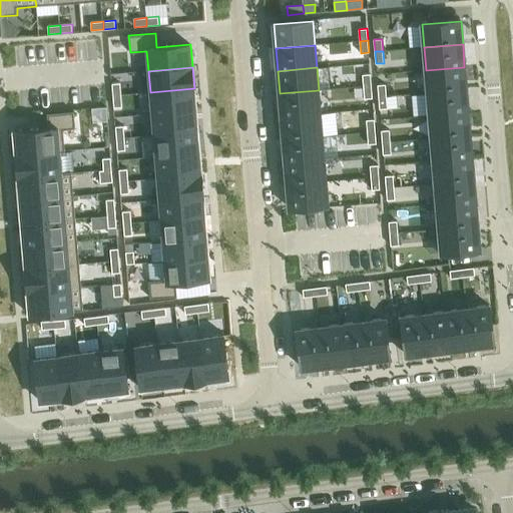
[(464,67),(426,70),(428,93),(466,90),(464,67)]
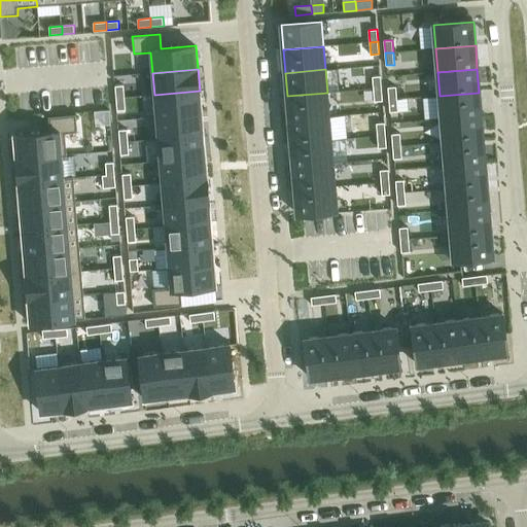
[(381,75),(373,76),(374,89),(382,88),(381,75)]
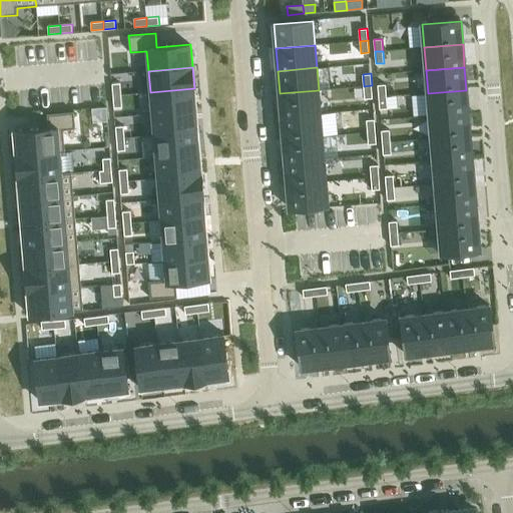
[(120,83),(112,83),(113,95),(121,95),(120,83)]
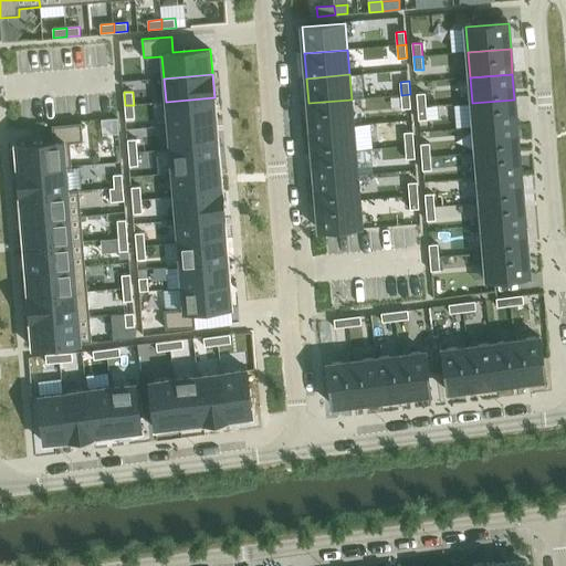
[(426,93),(417,94),(418,107),(427,106),(426,93)]
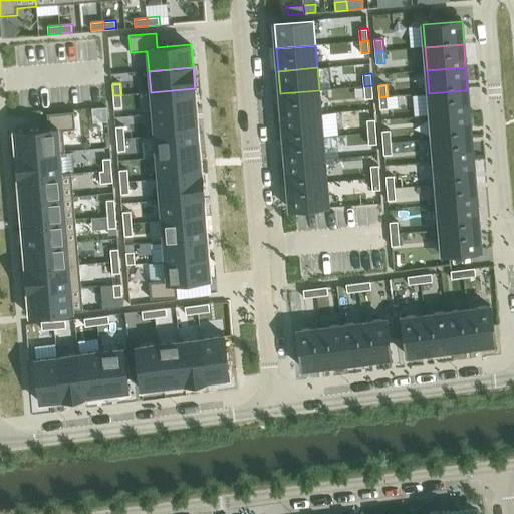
[(372,85),(364,86),(365,98),(373,97),(372,85)]
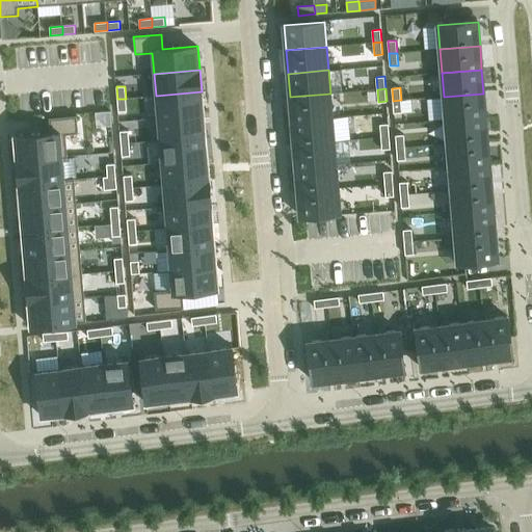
[(202,91),(156,96),(158,118),(203,114),(202,94),(202,91)]
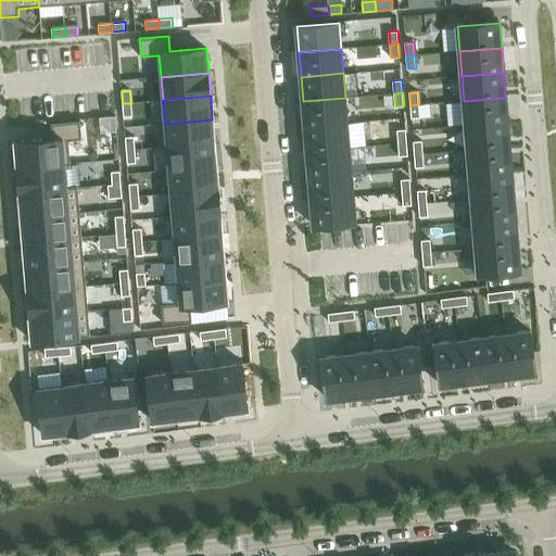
[(345,98),(303,101),(305,126),(346,123),(345,98)]
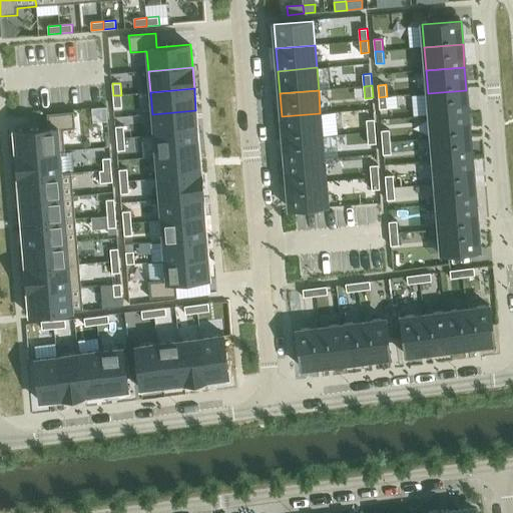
[(466,90),(428,93),(430,115),(468,112),(466,90)]
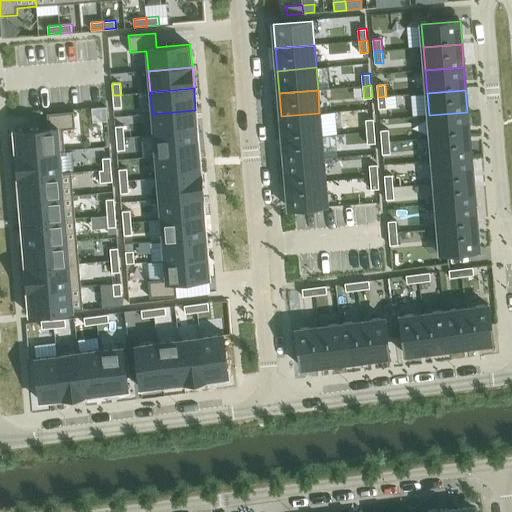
[(121,95),(113,95),(114,107),(122,107),(121,95)]
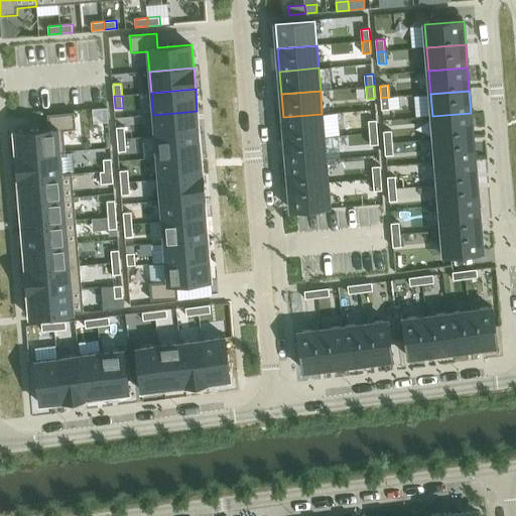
[(389,97),(381,98),(382,110),(390,109),(389,97)]
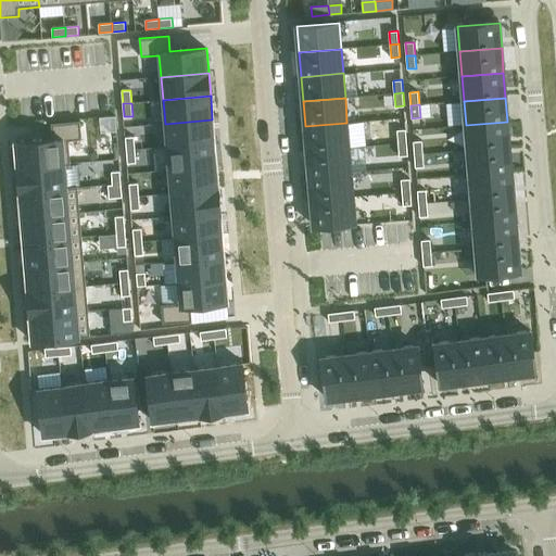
[(212,119),(165,124),(166,147),(215,143),(214,131),(213,131),(212,119)]
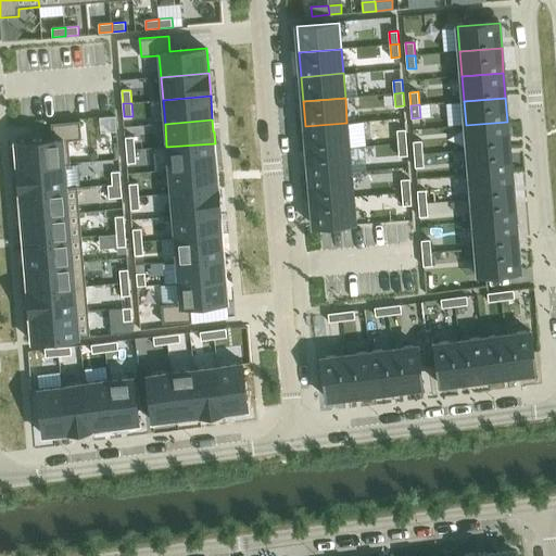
[(53,138),(15,141),(17,166),(17,167),(71,163),(68,140),(81,139),(80,121),(51,124),(53,138)]
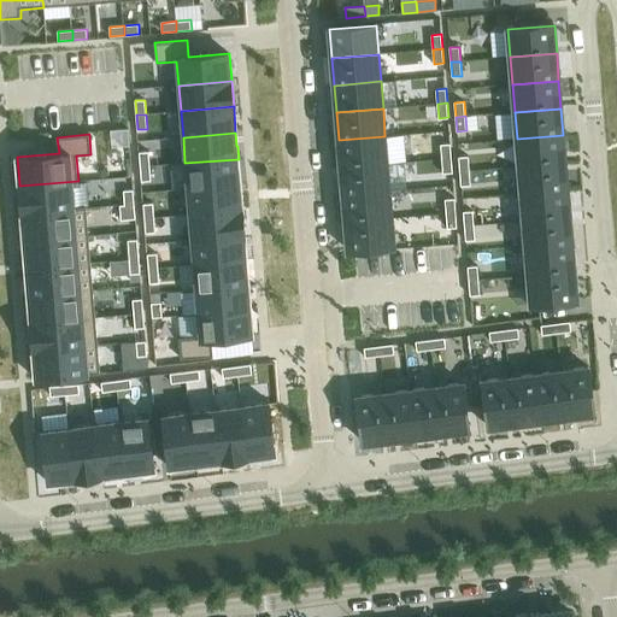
[(563,135),(517,139),(519,166),(565,163),(563,135)]
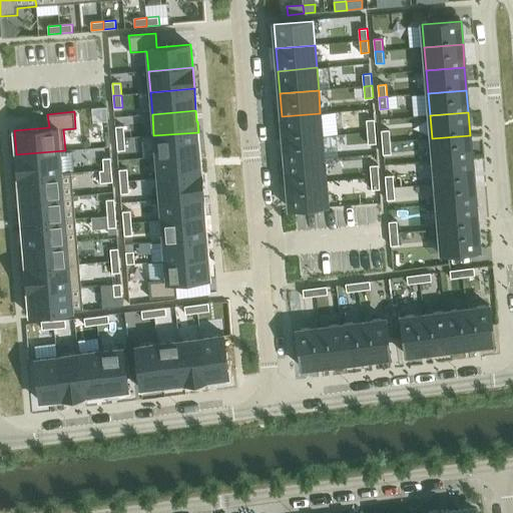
[(320,113),(282,116),(284,139),(322,136),(320,113)]
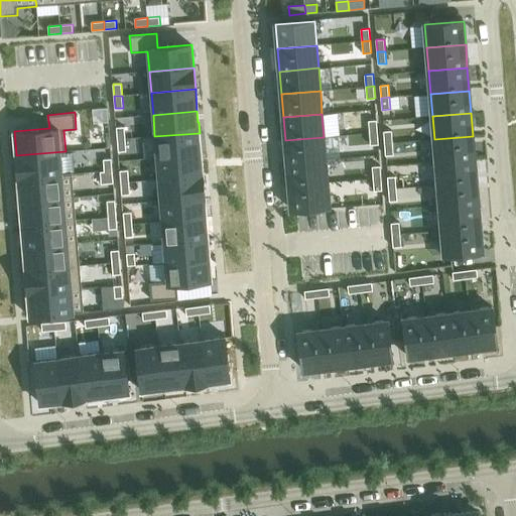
[(377,120),(369,121),(370,132),(378,132),(377,120)]
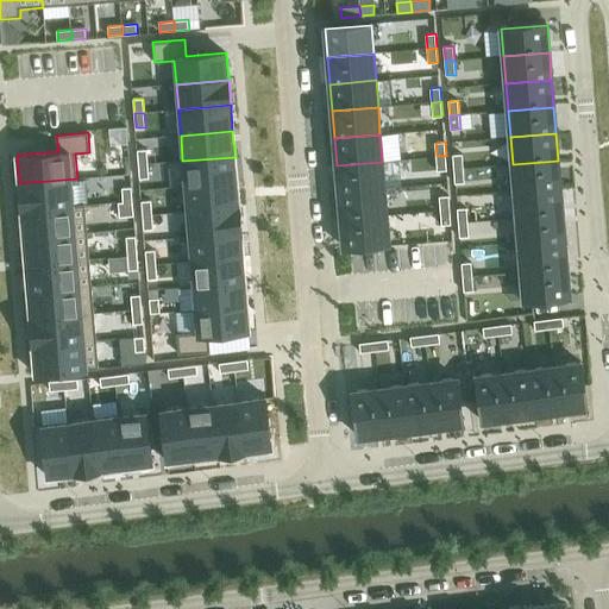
[(148,150),(137,150),(138,164),(149,164),(148,150)]
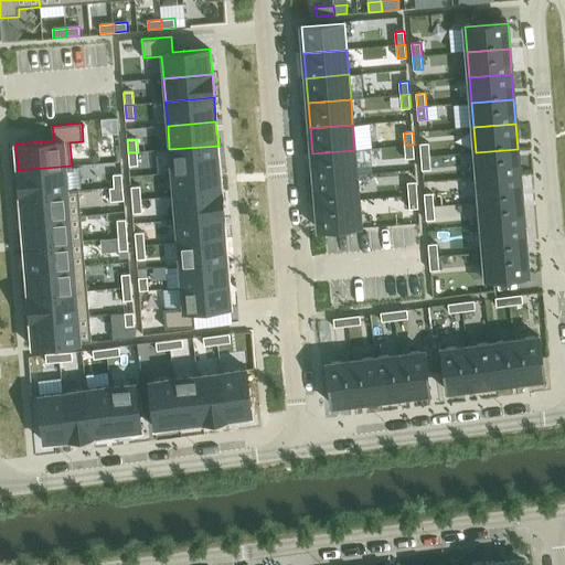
[(428,144),(419,144),(420,157),(429,157),(428,144)]
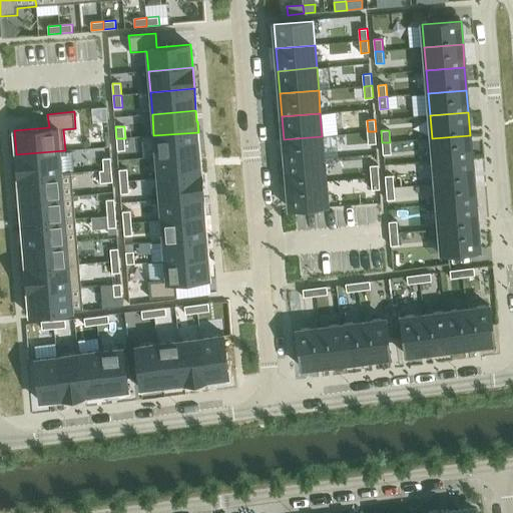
[(376,131),(368,131),(369,143),(377,143),(376,131)]
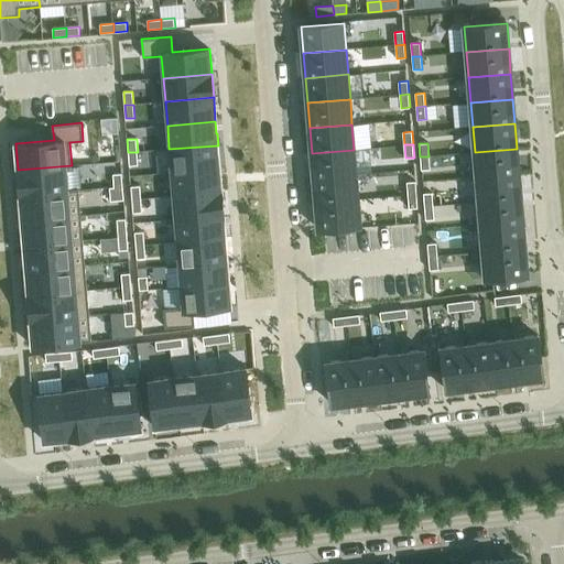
[(218,145),(169,149),(171,173),(219,169),(218,155),(218,145)]
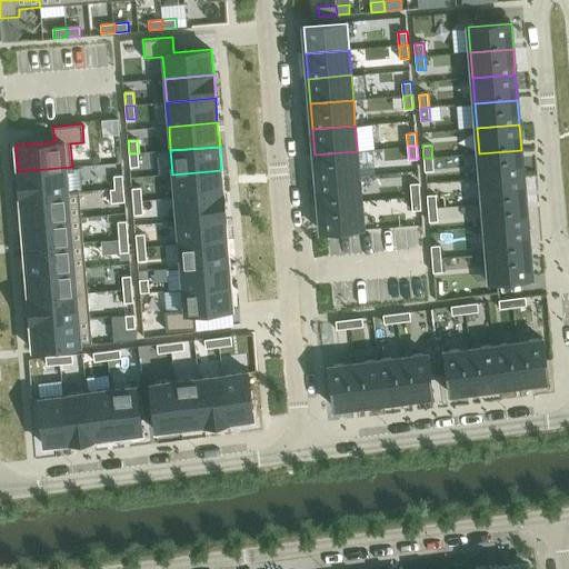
[(521,150),(479,153),(481,179),(523,176),(521,150)]
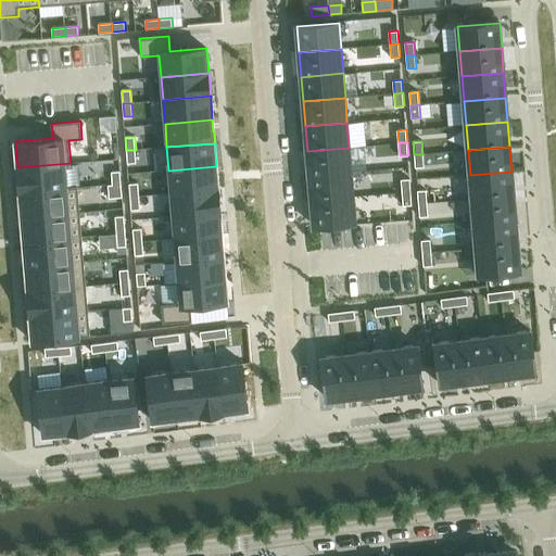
[(349,148),(307,151),(310,176),(351,172),(349,148)]
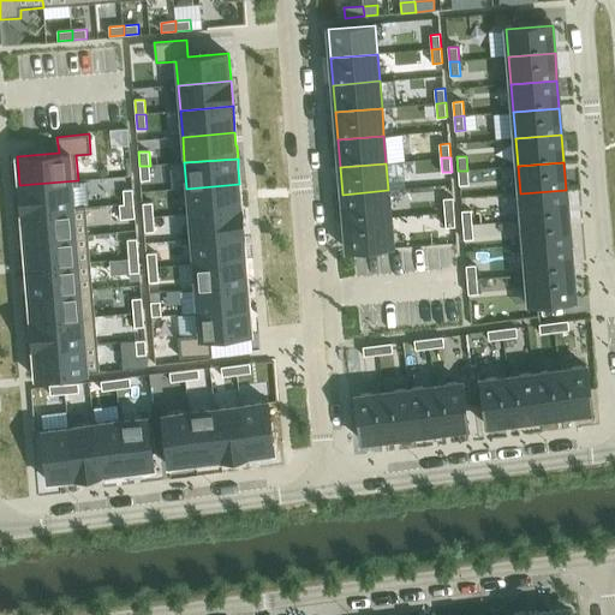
[(150,166),(139,166),(141,180),(150,180),(150,166)]
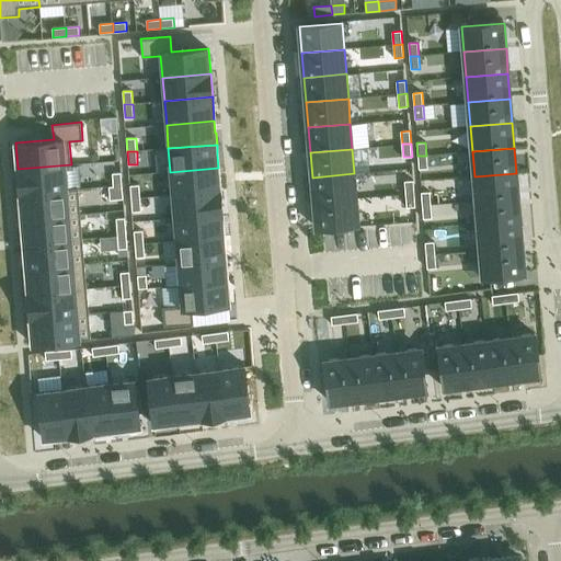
[(426,156),(418,156),(419,169),(427,169),(426,156)]
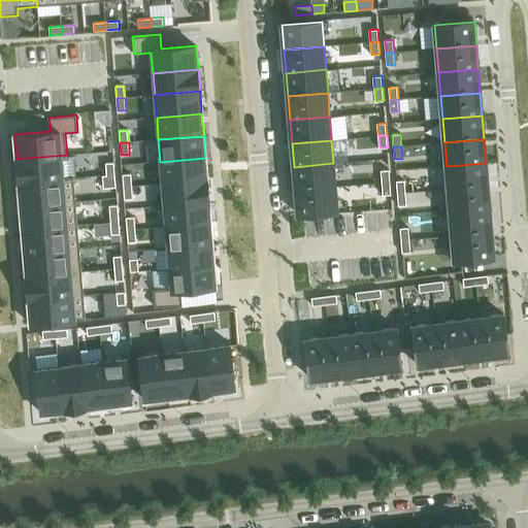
[(67,155),(17,159),(19,183),(74,178),(74,176),(64,177),(62,157),(67,157),(67,155)]
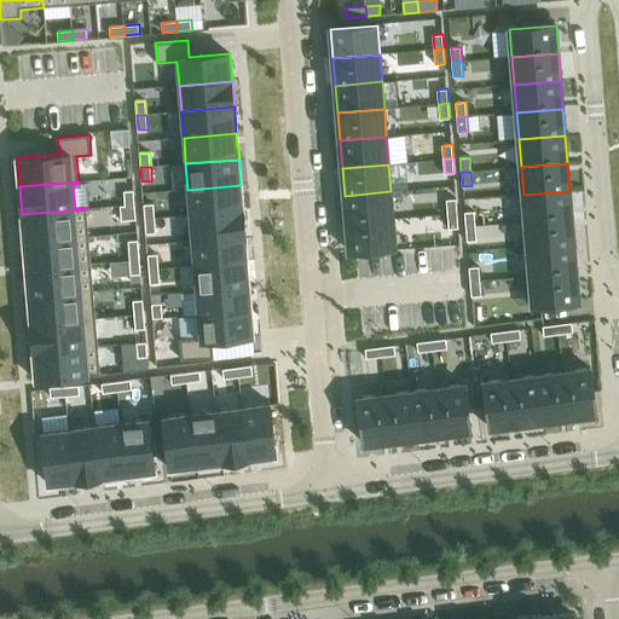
[(241,185),(187,190),(190,215),(243,212),(243,209),(241,185)]
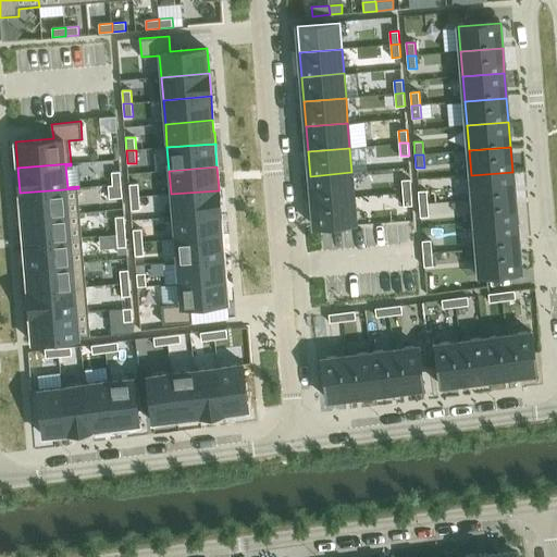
[(121,172),(112,172),(113,185),(122,184),(121,172)]
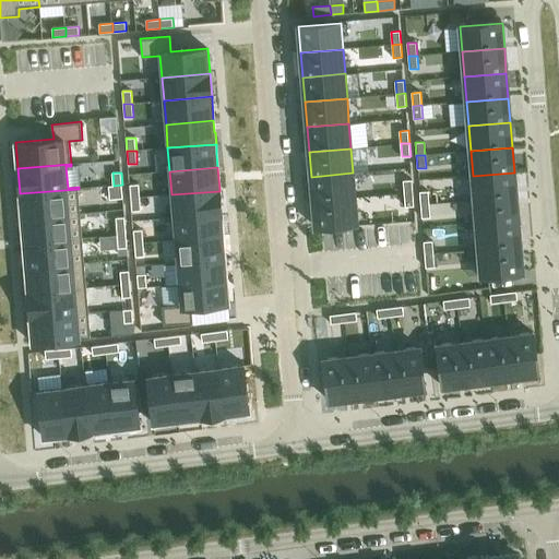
[(353,173),(311,177),(313,201),(355,198),(353,173)]
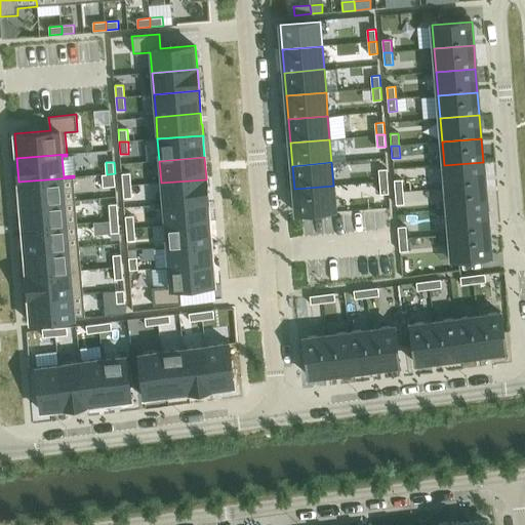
[(483,162),(444,165),(446,189),(485,185),(483,162)]
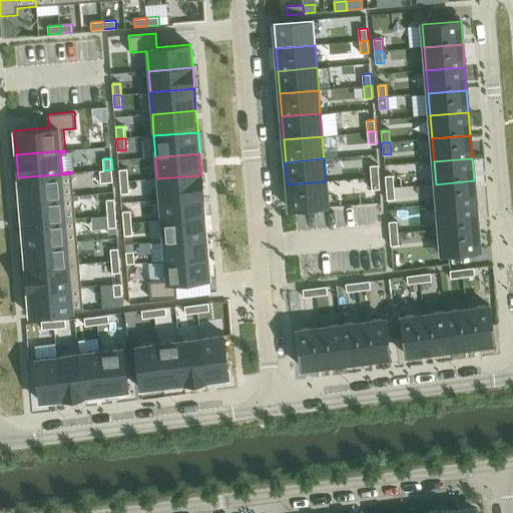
[(378,164),(370,165),(371,177),(379,176),(378,164)]
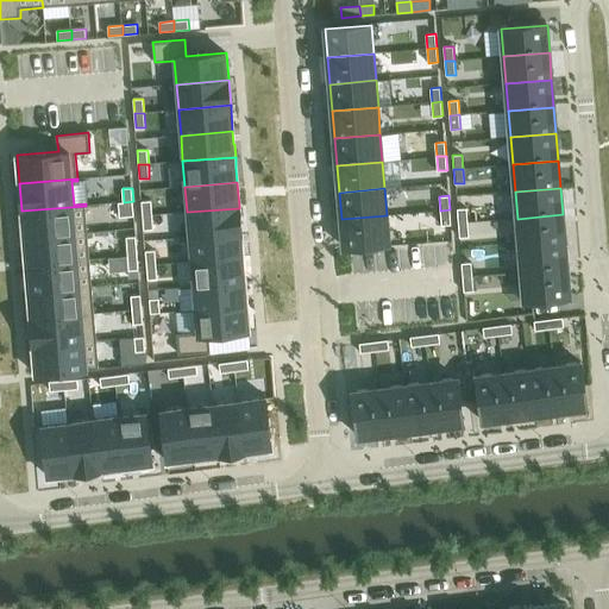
[(124,202),(119,202),(120,218),(135,217),(133,201),(124,202)]
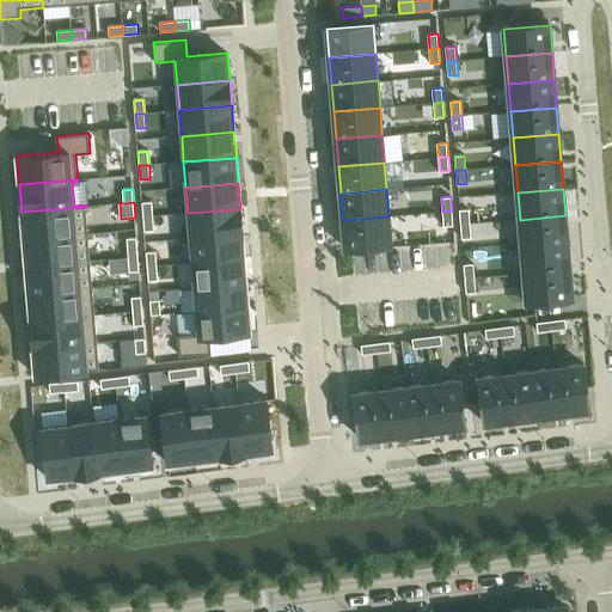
[(152,202),(142,202),(144,216),(153,216),(152,202)]
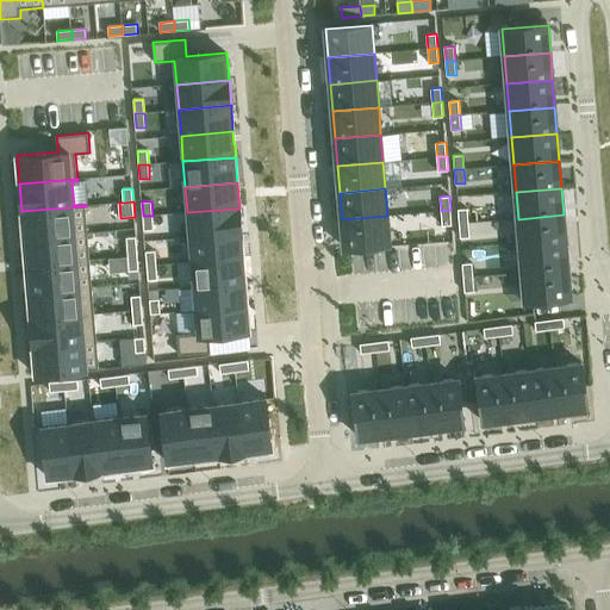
[(86,206),(22,211),(22,212),(24,238),(88,232),(86,206)]
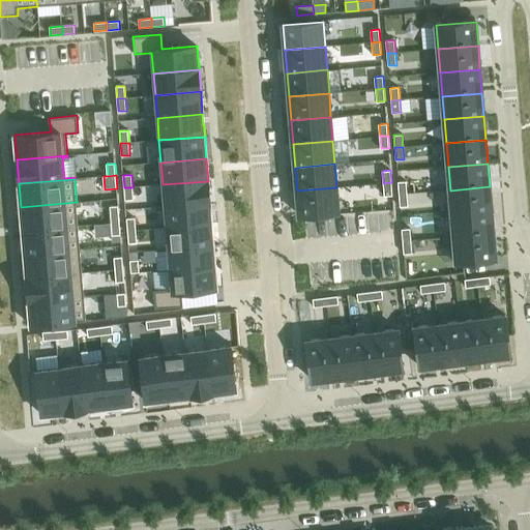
[(208,181),(163,184),(165,207),(210,203),(208,181)]
